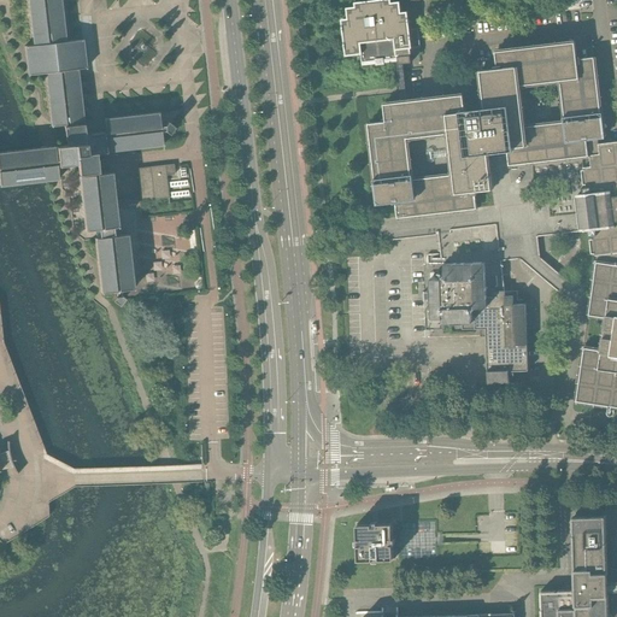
[(58,166),(59,166),(78,163),(86,230),(99,228),(100,238),(95,238),(101,292),(115,291),(115,295),(112,299),(119,305),(124,298),(121,294),(119,291),(134,288),(128,234),(118,235),(117,227),(118,227),(112,171),(98,172),(98,171),(99,171),(97,157),(95,153),(106,152),(106,151),(107,151),(109,152),(163,146),(162,131),(165,131),(170,134),(172,131),(175,127),(168,122),(165,125),(160,127),(159,112),(104,118),(106,133),(104,133),(104,131),(99,133),(89,134),(86,135),(84,124),(83,124),(83,123),(84,123),(82,101),(78,70),(87,69),(86,54),(83,40),(66,42),(62,0),(28,0),(34,46),(25,47),(28,75),(46,74),(52,127),(65,125),(65,127),(66,141),(68,145),(57,146),(57,147),(56,147),(56,146),(46,147),(0,152),(0,470),(0,471),(0,469),(0,182),(0,186),(52,181),(59,180),(58,166)]
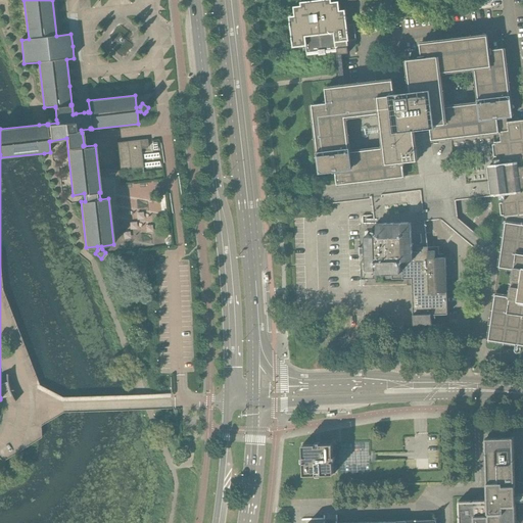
[(522,120),(508,123),(507,117),(513,116),(505,49),(489,50),(488,36),(420,44),(422,58),(408,60),(410,79),(411,91),(394,93),(393,81),(345,86),(341,47),(348,46),(348,41),(357,40),(354,25),(348,26),(346,10),(340,10),(339,2),(332,2),(331,0),(321,0),(300,2),(300,6),(293,7),(294,16),(289,16),(293,48),(305,46),(307,56),(319,55),(319,56),(326,55),(326,54),(336,53),(339,79),(339,87),(325,89),(327,103),(312,105),(317,155),(319,156),(321,173),(335,171),(337,185),(405,178),(402,162),(418,160),(414,129),(430,127),(431,141),(500,133),(501,141),(494,142),(495,144),(493,144),(494,157),(496,156),(496,164),(488,165),(491,196),(501,195),(502,202),(500,203),(502,216),(504,216),(504,218),(508,217),(508,223),(506,222),(500,268),(513,270),(509,297),(495,295),(488,340),(522,345),(522,120)]
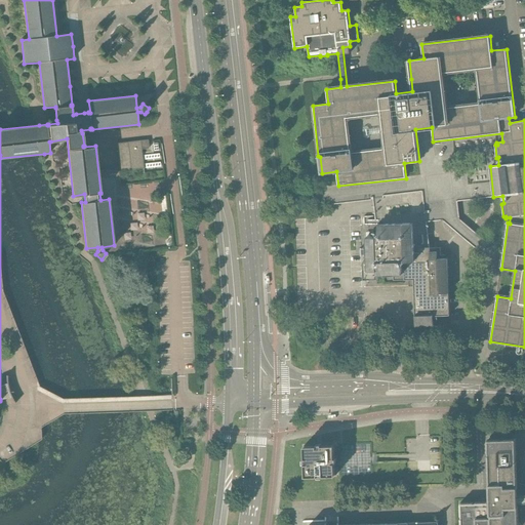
[(149,149),(148,139),(117,144),(120,171),(131,170),(144,169),(142,149),(149,149)]
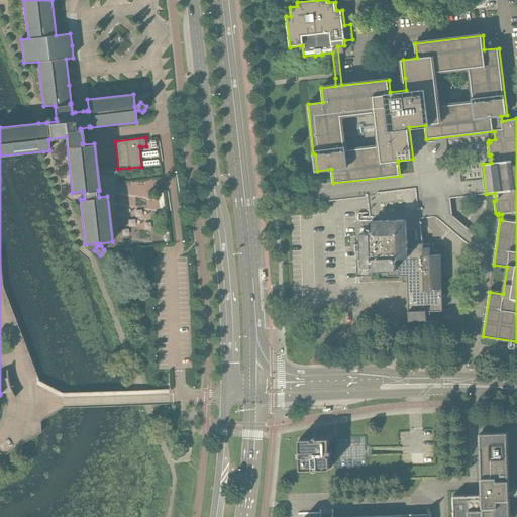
[(407,276),(409,320),(409,322),(426,321),(426,312),(442,311),(441,255),(430,255),(430,248),(424,248),(424,243),(412,244),(412,248),(408,248),(408,240),(407,220),(373,221),(373,230),(370,233),(360,234),(362,257),(357,257),(358,276),(373,276),(373,272),(396,271),(396,269),(398,269),(398,276),(407,276)]
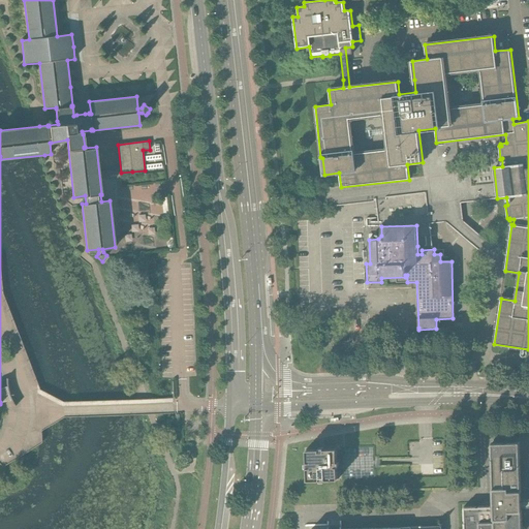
[(0,277),(2,294),(18,334),(39,391),(40,390),(3,294),(0,266),(0,277)]
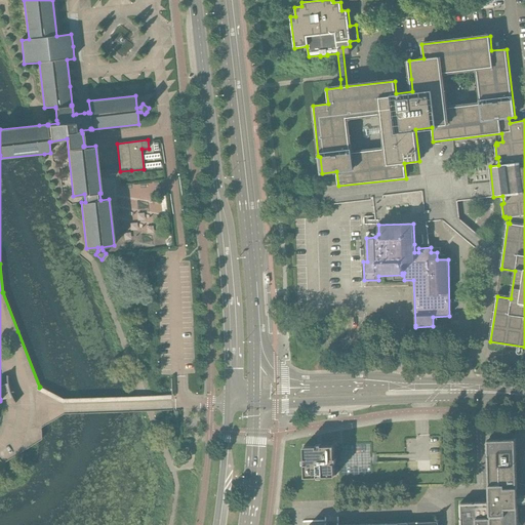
[(11,398),(14,404),(15,404),(14,401),(12,398),(9,392),(8,389),(7,382),(7,375),(6,375),(6,384),(7,391),(10,396),(11,398)]
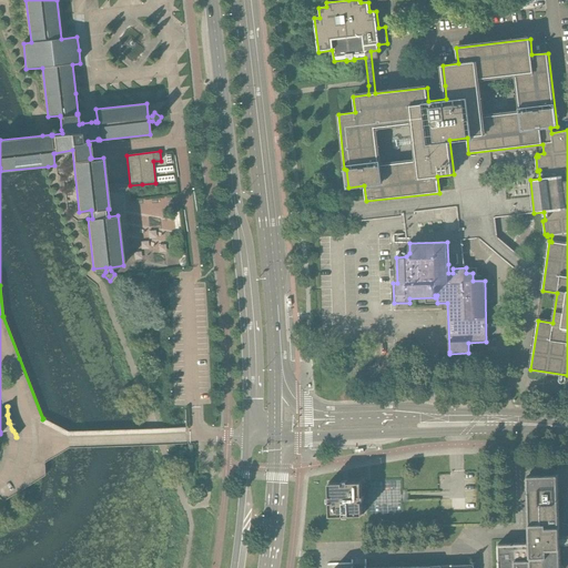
[(8,423),(7,415),(0,416),(0,432),(0,434),(12,430),(11,428),(8,423)]
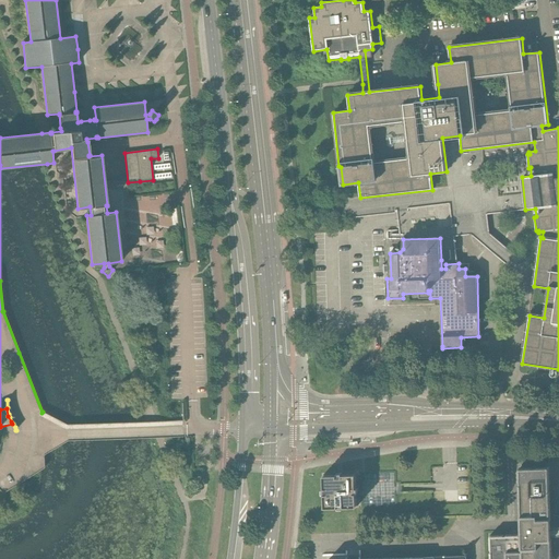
[(20,484),(37,473),(45,468),(44,456),(43,458),(44,468),(2,494),(0,490),(0,492),(2,495),(20,484)]
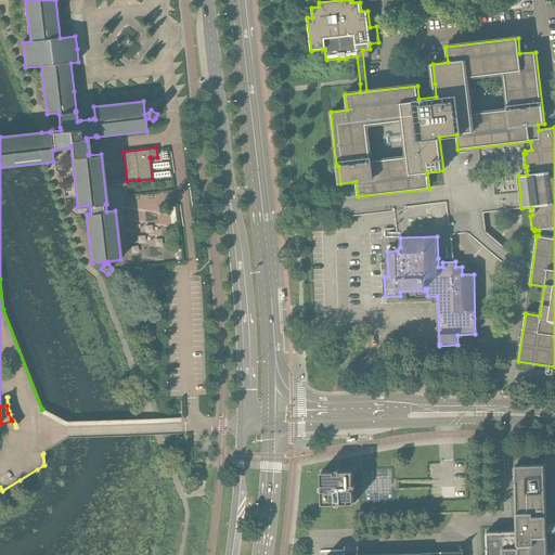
[(547,554),(546,531),(546,526),(544,464),(516,465),(518,531),(486,532),(486,554),(547,554)]
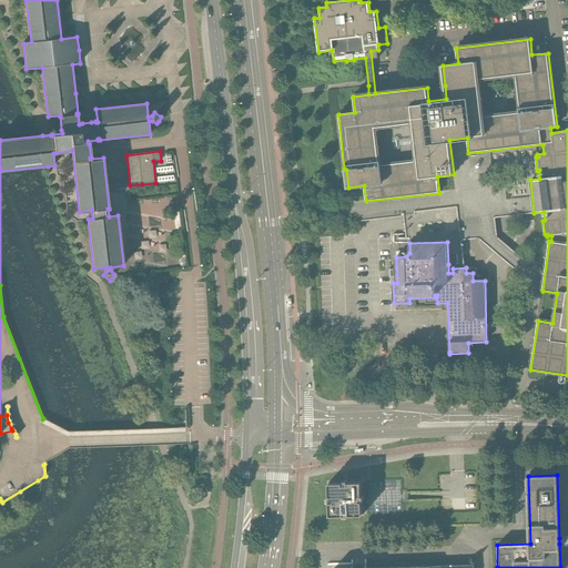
[(363,516),(363,501),(364,501),(364,496),(362,496),(362,483),(347,483),(347,482),(343,482),(343,483),(328,484),(328,497),(327,497),(327,503),(330,503),(330,517),(344,516),(344,518),(348,517),(348,516),(363,516)]
